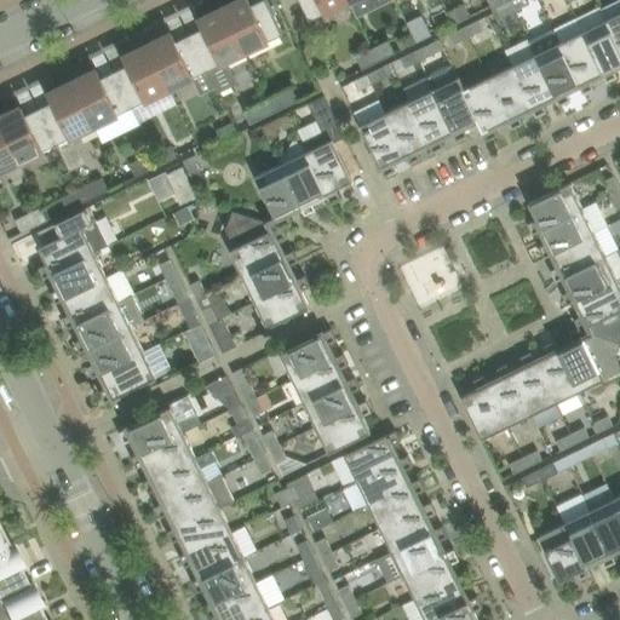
[(251,0),(239,0),(224,7),(246,51),(283,33),(268,0),(258,0),(252,4),(251,0)]
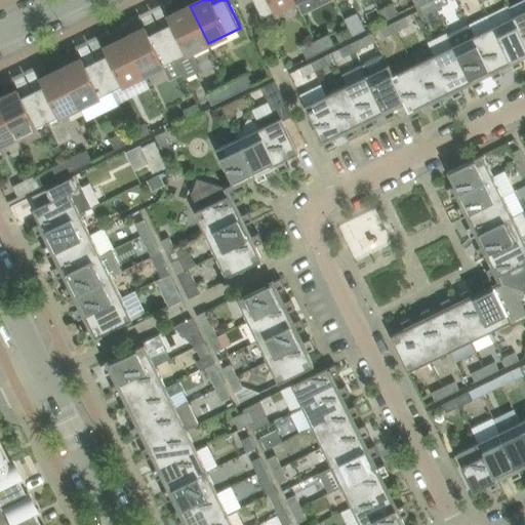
[(296,0),(295,0),(255,0),(264,16),(296,0)]
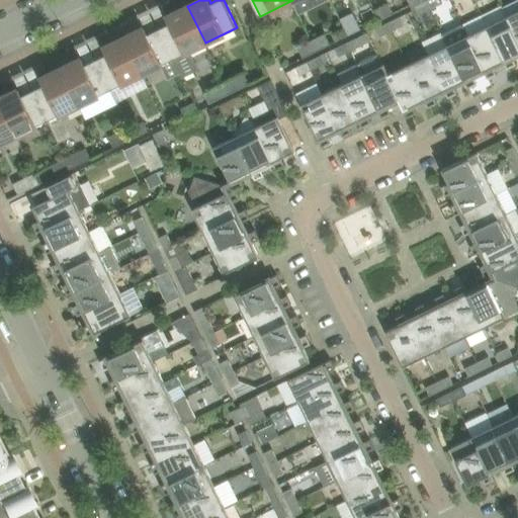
[(427,0),(415,6),(419,15),(431,9),(427,0)]
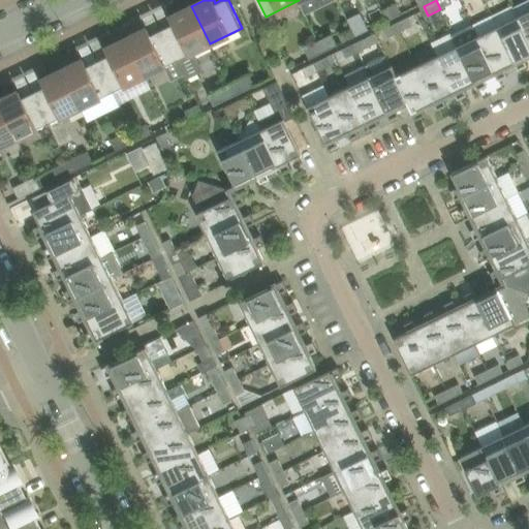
[(435,0),(436,0),(440,9),(452,4),(449,0),(435,0)]
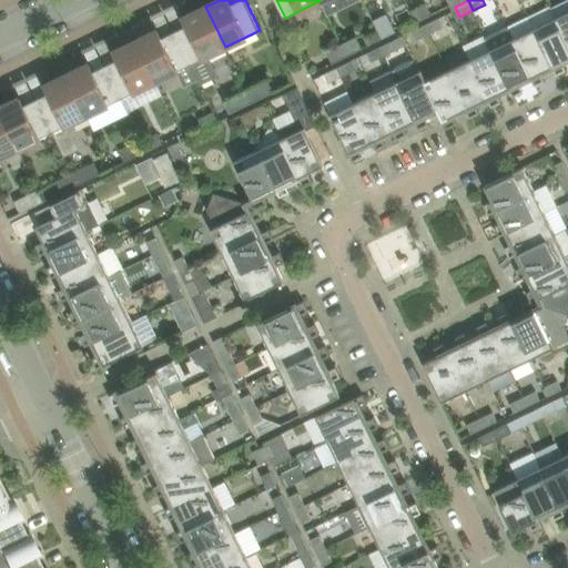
[(567,0),(566,0),(551,8),(556,18),(567,41),(567,0)]
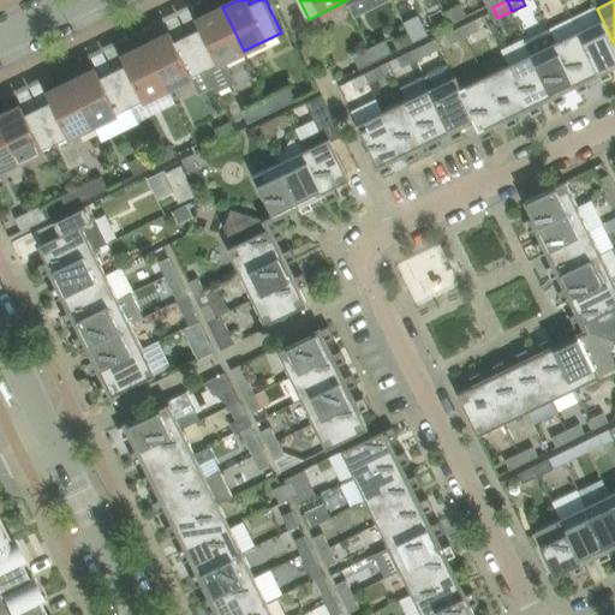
[(461,6),(446,13),(451,24),(467,17),(461,6)]
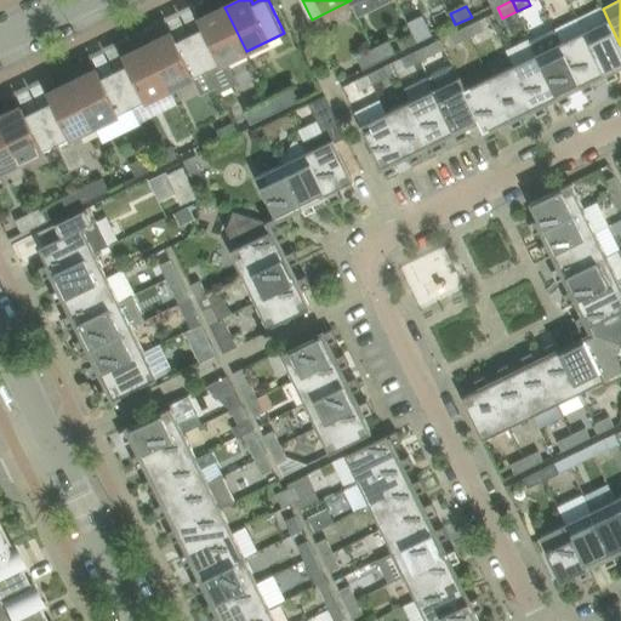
[(188,28),(208,69),(216,86),(220,93),(239,83),(228,60),(246,51),(224,7),(199,20),(204,28),(192,33),(188,28)]
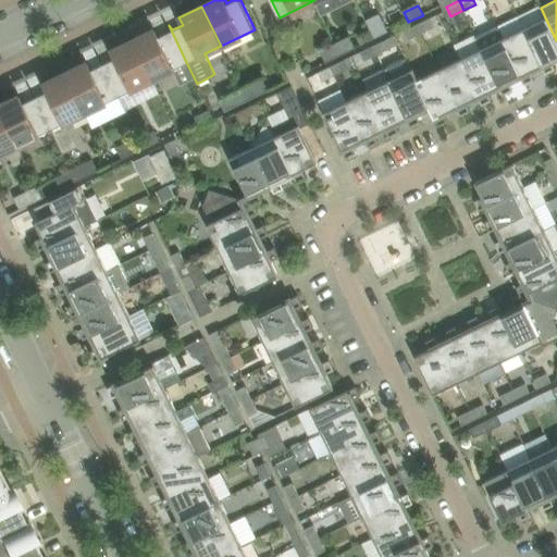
[(430,17),(418,24),(422,33),(434,27),(430,17)]
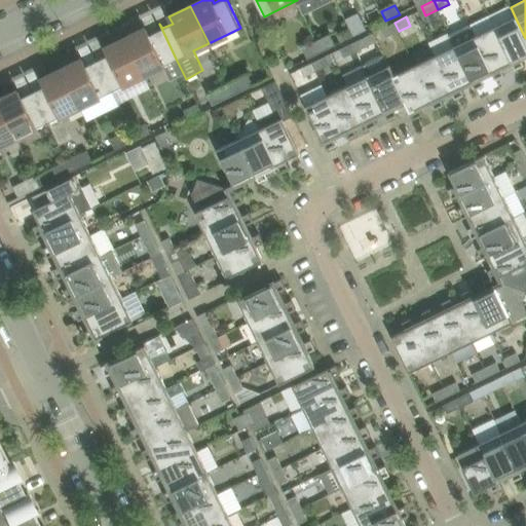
[(525,38),(515,16),(495,26),(516,69),(524,65),(521,58),(525,54),(525,38)]
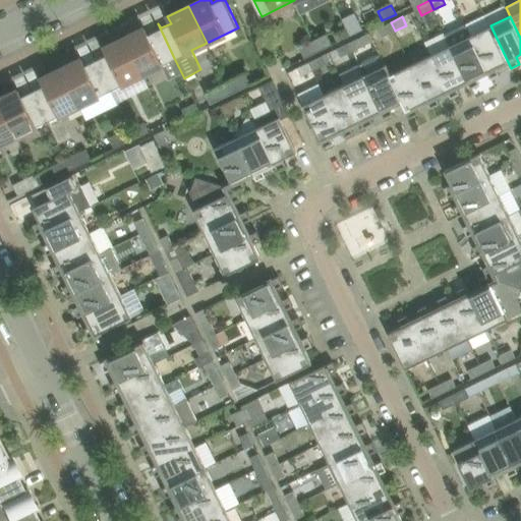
[(356,17),(345,23),(350,36),(362,30),(356,17)]
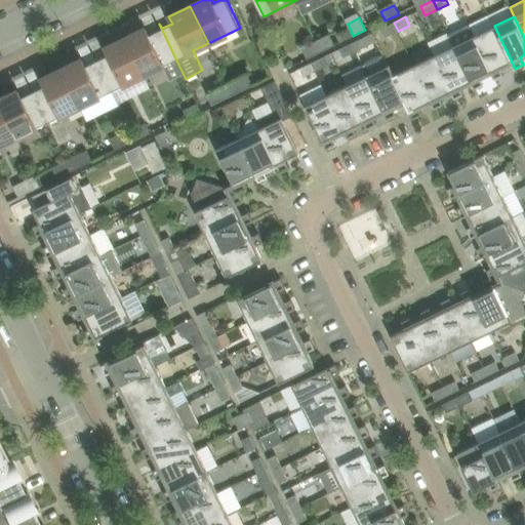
[(394,23),(381,29),(386,37),(398,31),(394,23)]
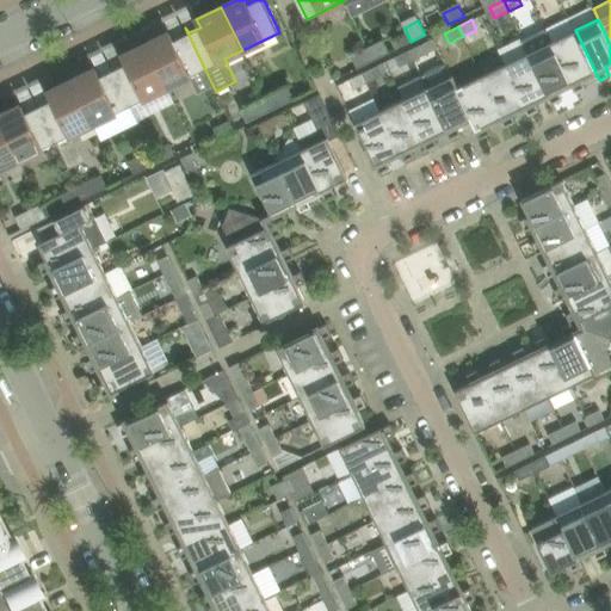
[(161,37),(147,44),(167,87),(190,75),(204,68),(185,28),(184,29),(186,34),(174,39),(171,32),(161,37)]
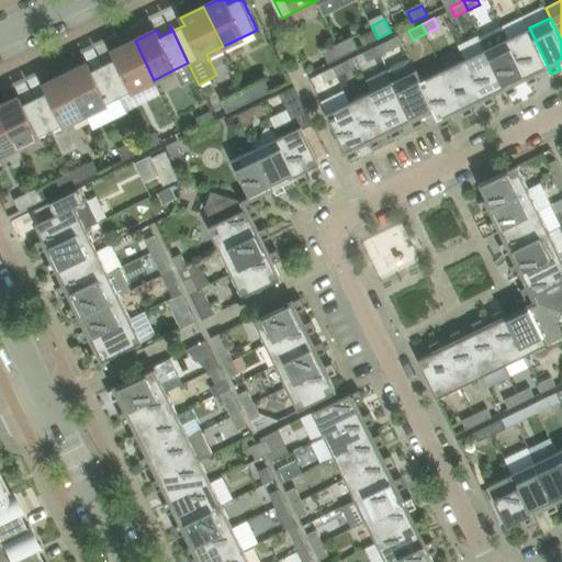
[(502,26),(481,36),(482,38),(486,48),(505,87),(509,94),(518,90),(514,82),(518,80),(526,76),(508,38),(503,29),(502,26)]
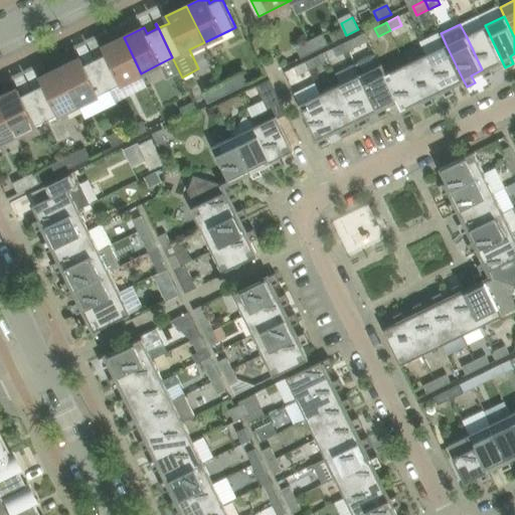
[(485,25),(466,35),(482,69),(486,77),(494,73),(490,65),(501,60),(504,67),(505,67),(485,25)]
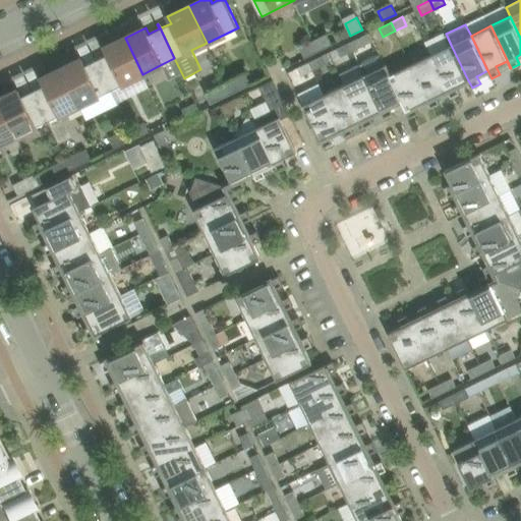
[(445,33),(424,43),(430,55),(449,90),(452,98),(460,94),(457,85),(462,83),(467,80),(468,80),(451,45),(447,36),(445,33)]
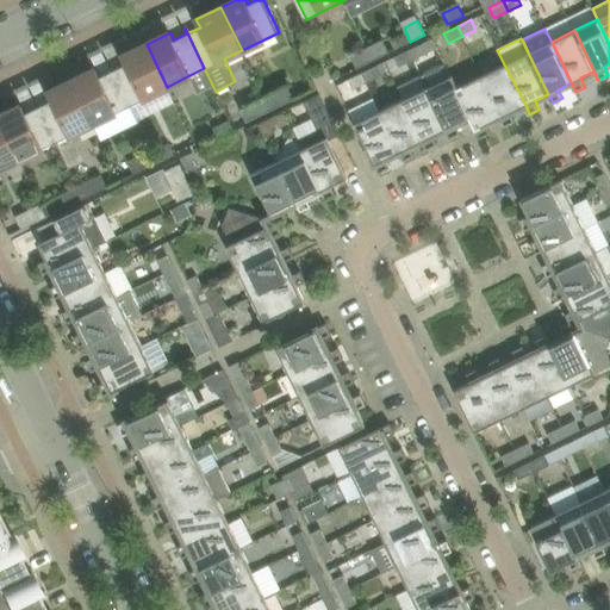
[(383,39),(367,47),(373,60),(390,53),(383,39)]
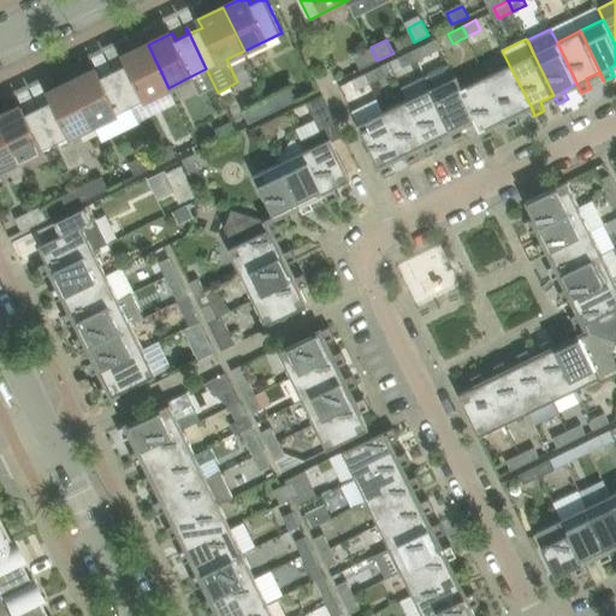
[(426,43),(413,51),(418,60),(431,53),(426,43)]
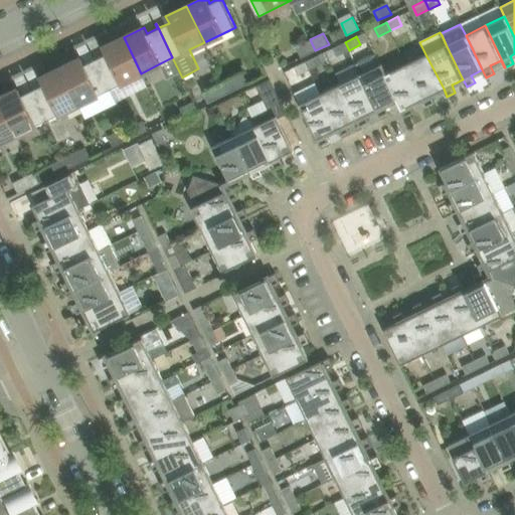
[(94,53),(94,54),(110,89),(141,73),(124,37),(103,47),(106,53),(96,58),(94,53)]
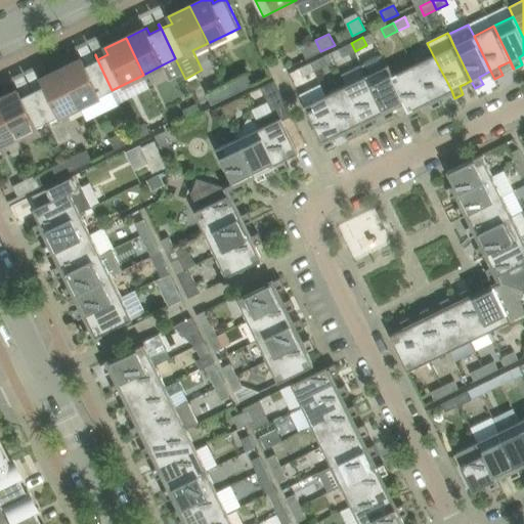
[(320,51),(315,40),(301,47),(307,58),(320,51)]
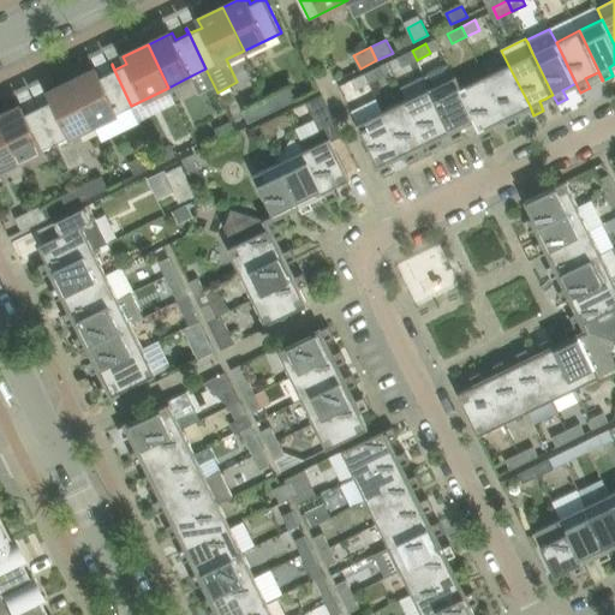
[(417,60),(412,51),(398,58),(402,67),(417,60)]
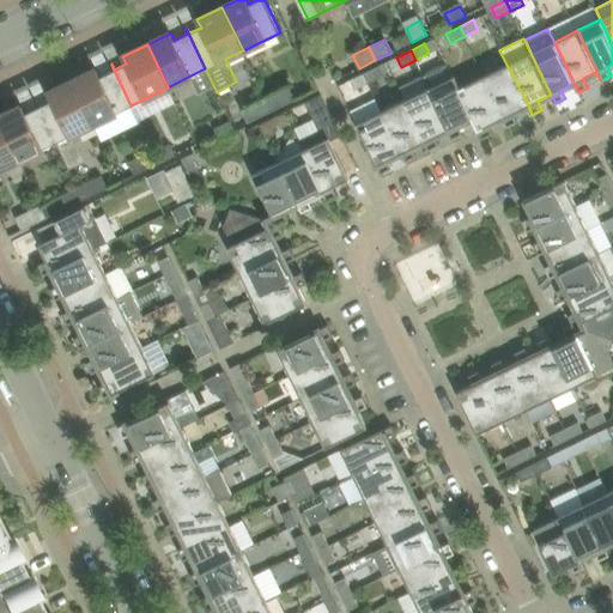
[(448,64),(423,76),(429,87),(449,129),(454,138),(463,133),(459,125),(466,121),(473,119),(473,117),(459,87),(454,77),(448,64)]
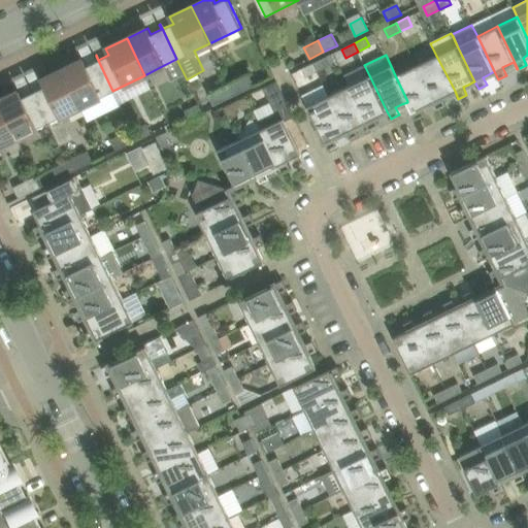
[(84,59),(63,69),(80,106),(112,91),(96,56),(95,56),(97,61),(87,65),(84,59)]
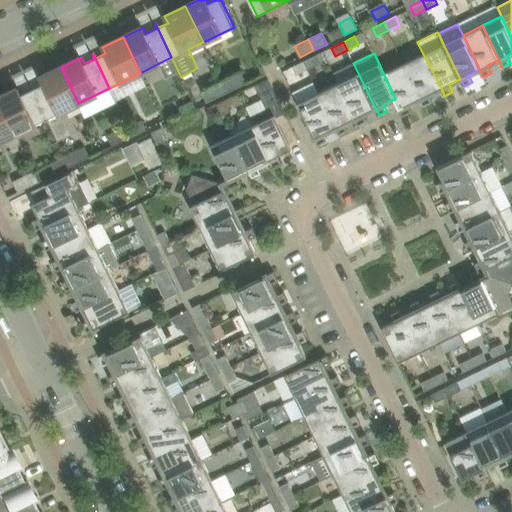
[(423,54),(404,63),(424,105),(432,101),(429,94),(441,88),(423,54)]
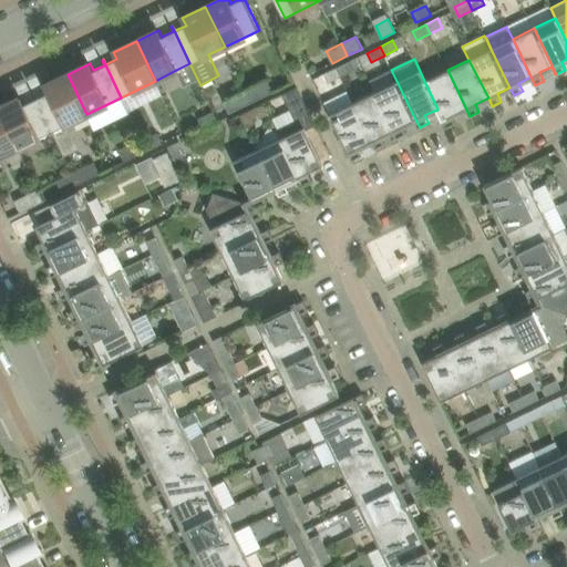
[(350,61),(337,68),(341,76),(354,70),(350,61)]
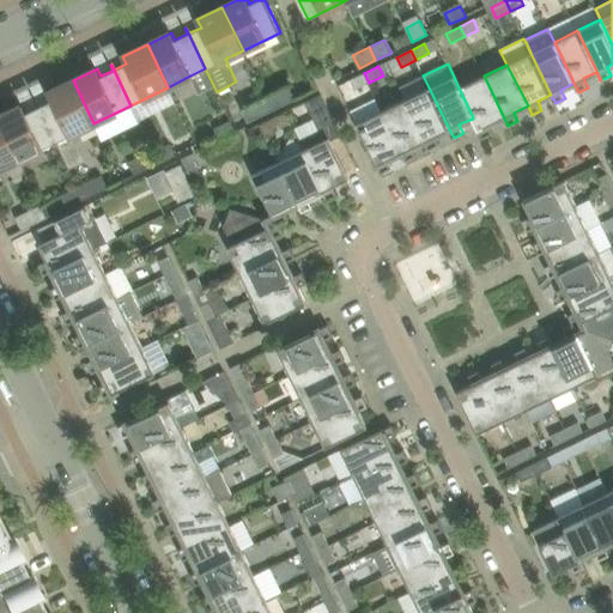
[(369,83),(364,73),(350,80),(354,90),(369,83)]
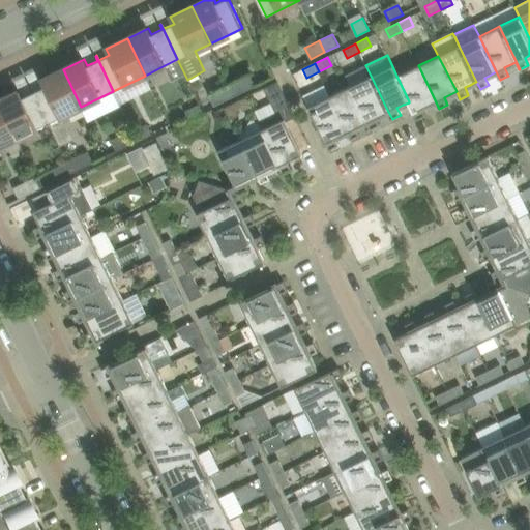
[(398,76),(396,76),(409,101),(418,119),(427,115),(422,108),(429,105),(430,105),(435,101),(436,101),(430,90),(418,65),(410,69),(398,76)]
